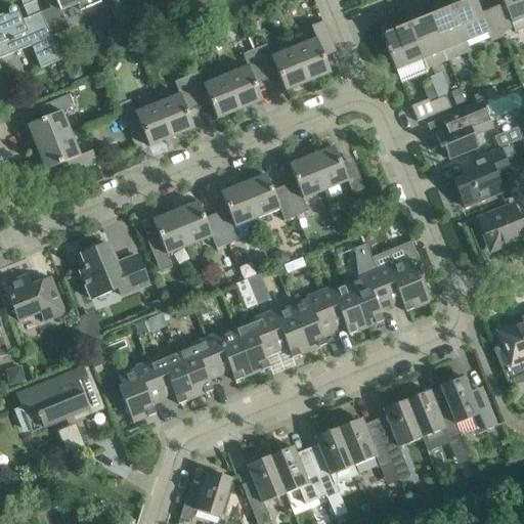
[(45,0),(49,8),(40,12),(48,33),(58,28),(58,26),(60,19),(63,18),(60,10),(77,4),(80,11),(100,3),(99,0),(45,0)]
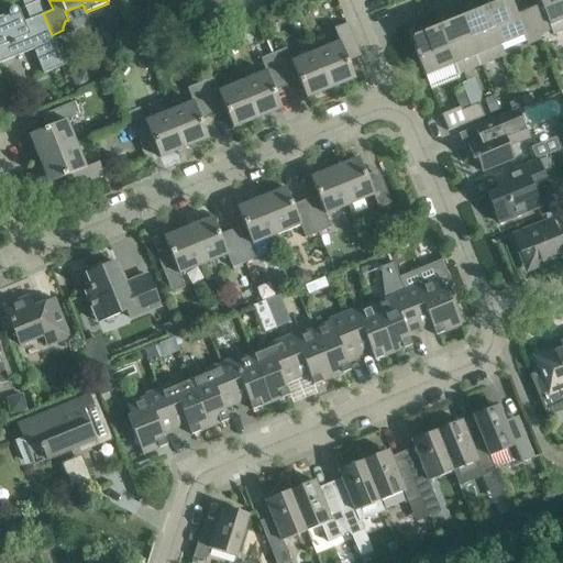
[(540,40),(539,35),(528,9),(516,14),(509,0),(500,0),(494,3),(495,6),(485,9),(500,45),(523,35),(527,45),(540,40)]
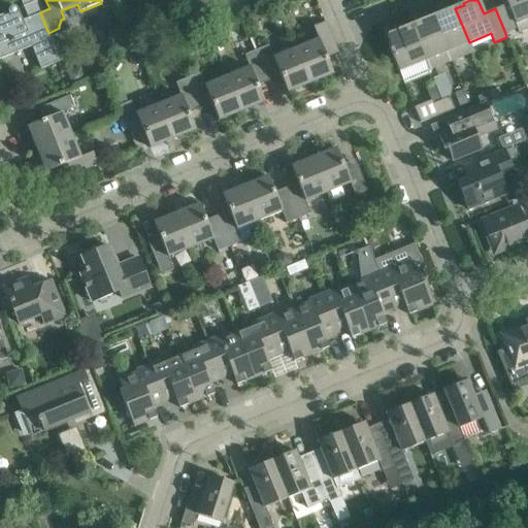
[(527,0),(504,0),(506,4),(495,8),(505,33),(518,28),(520,32),(527,29),(527,0)]
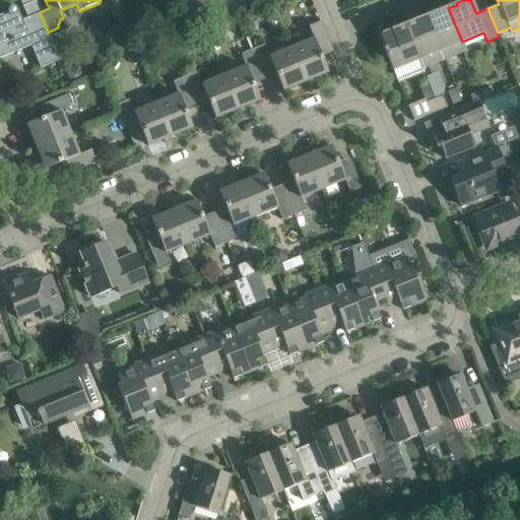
[(0,15),(0,57),(30,46),(40,68),(59,60),(48,33),(40,12),(21,20),(16,9),(15,8),(14,7),(12,7),(10,7),(9,8),(8,9),(8,10),(7,10),(7,11),(7,12),(7,13),(8,15),(3,17),(2,15),(0,15)]
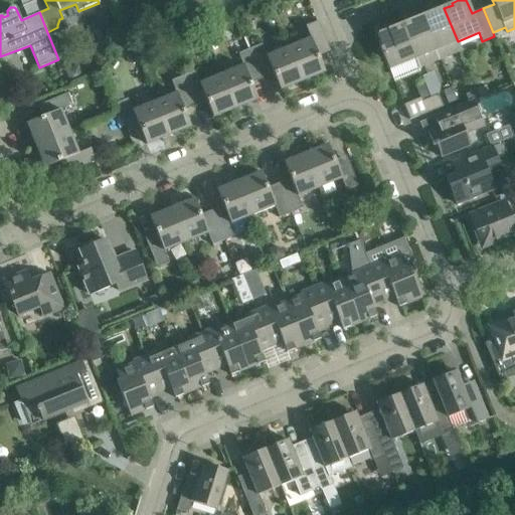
[(435,10),(421,15),(440,59),(462,50),(458,41),(444,8),(436,12),(435,10)]
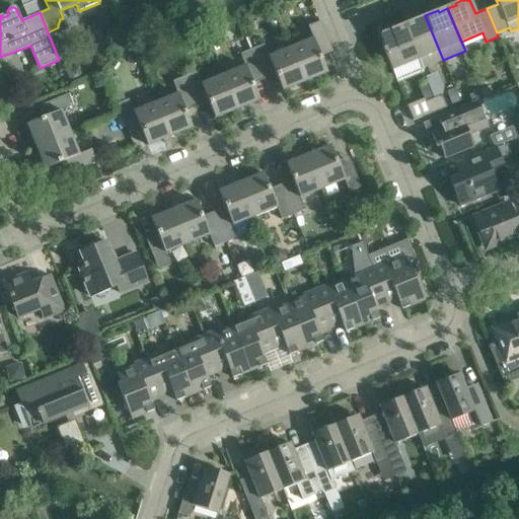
[(413,22),(403,26),(418,59),(421,69),(443,60),(425,15),(412,20),(413,22)]
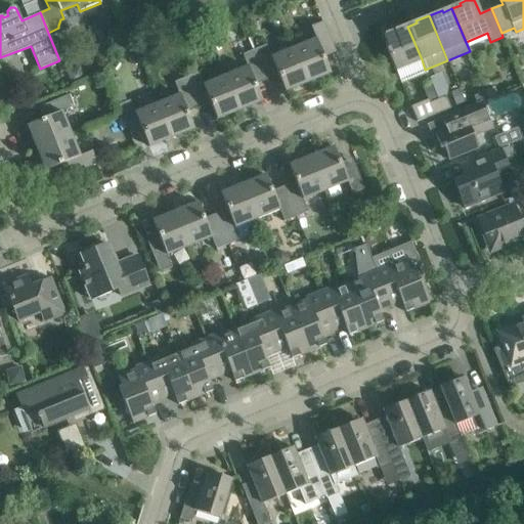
[(315,39),(293,48),(307,82),(330,74),(321,52),(333,47),(322,22),(310,27),(315,39)]
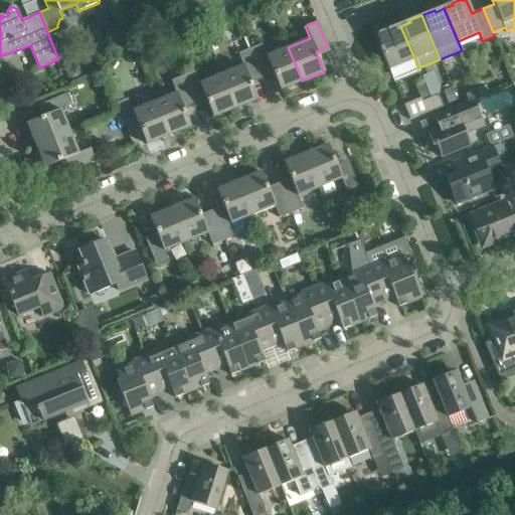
[(388,69),(414,58),(400,26),(392,29),(391,27),(377,33),(382,46),(379,47),(388,69)]
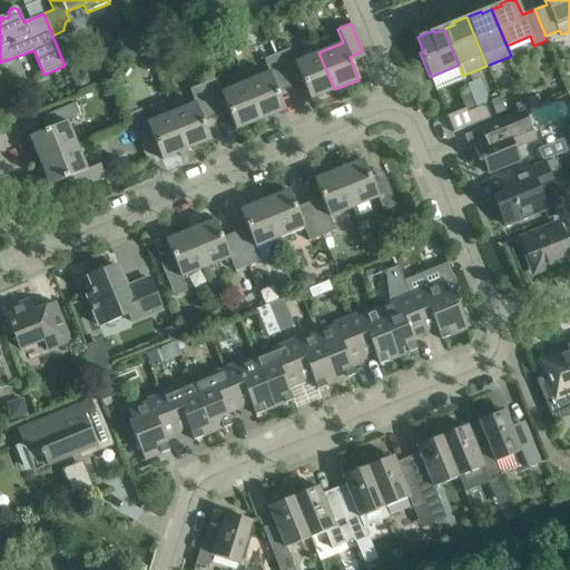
[(310,99),(334,89),(318,52),(295,62),(290,49),(276,55),(287,81),(300,77),(310,99)]
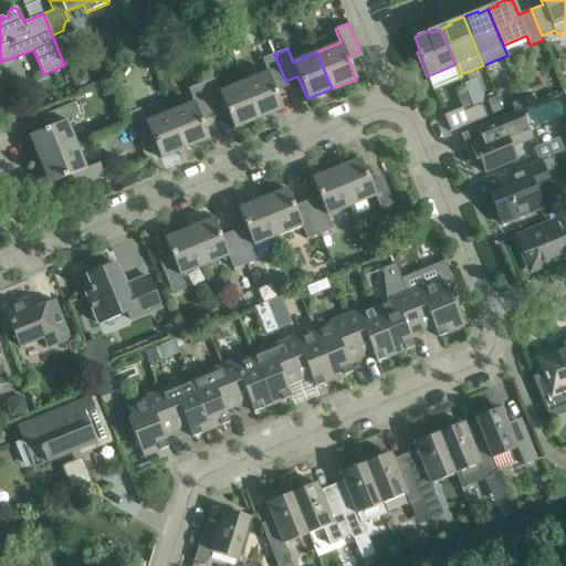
[(266,72),(243,82),(258,119),(282,109),(273,86),(285,81),(274,54),(261,59),(266,72)]
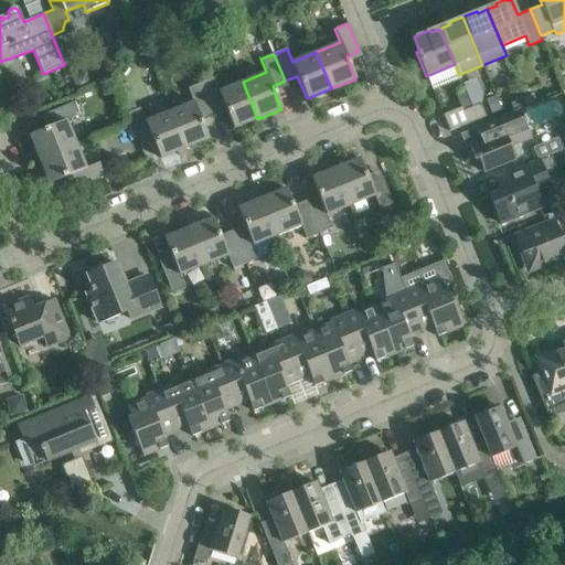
[(233,129),(257,119),(243,82),(219,92),(213,78),(200,84),(212,110),(224,106),(233,129)]
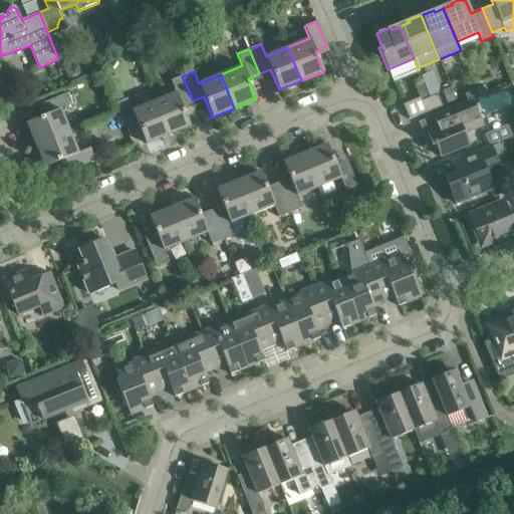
[(176,92),(154,101),(168,136),(190,126),(181,105),(193,100),(182,76),(171,80),(176,92)]
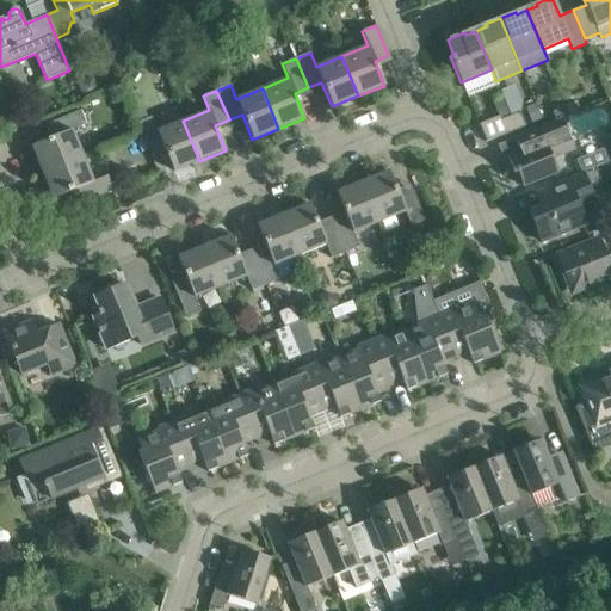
[(571,116),(566,106),(551,112),(556,122),(563,119),(571,116)]
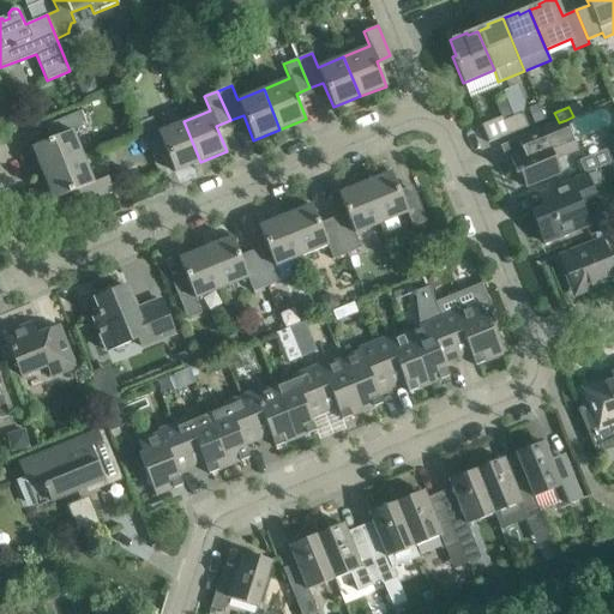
[(14,131),(25,126),(19,112),(8,116),(14,131)]
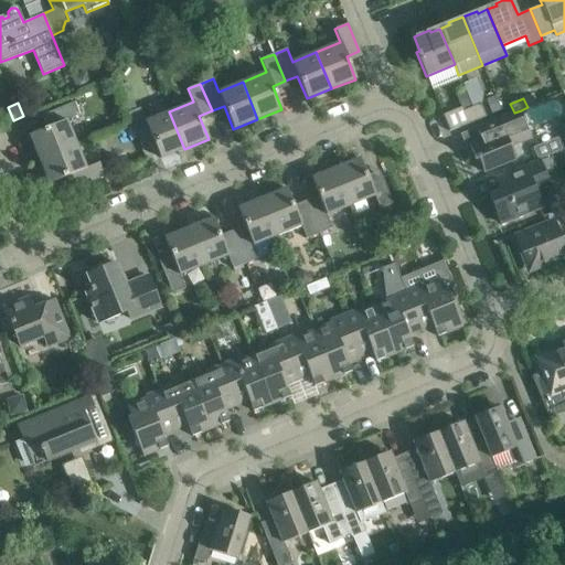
[(29,136),(39,160),(76,145),(66,120),(80,115),(74,103),(46,114),(52,126),(29,136)]
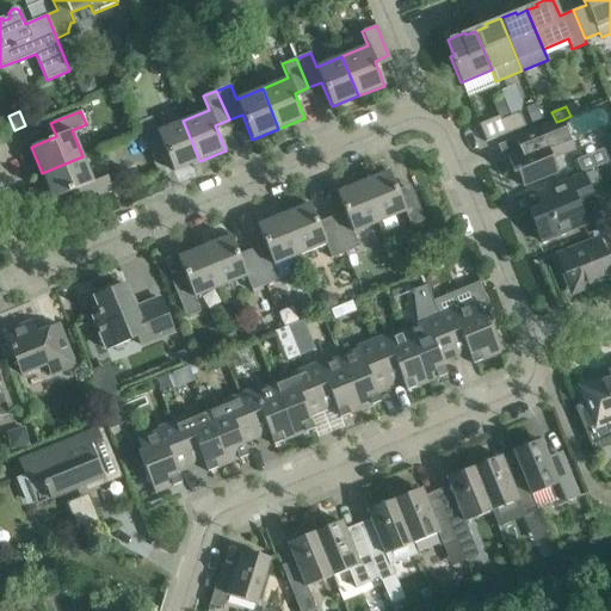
[(516,130),(525,125),(519,112),(510,116),(516,130)]
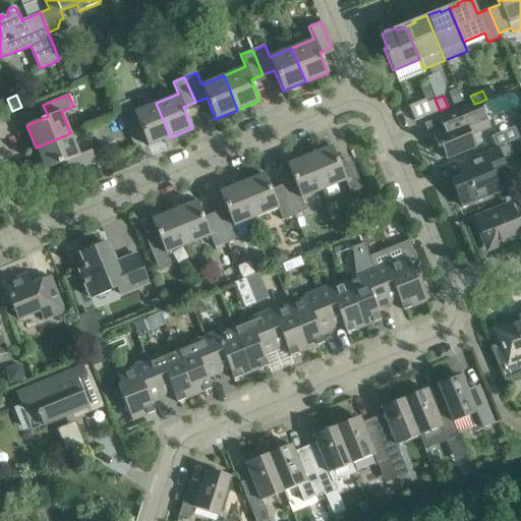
[(425,99),(407,106),(414,121),(440,111),(435,99),(426,102),(425,99)]
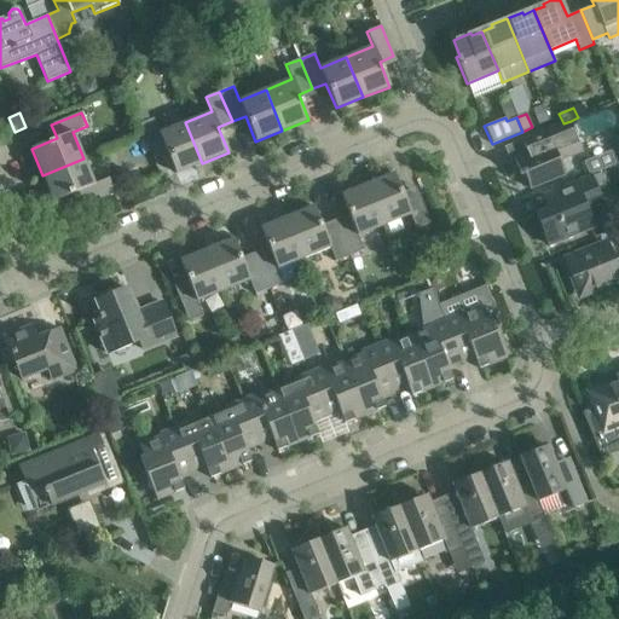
[(175,174),(202,163),(185,122),(158,133),(154,119),(139,125),(151,155),(165,149),(175,174)]
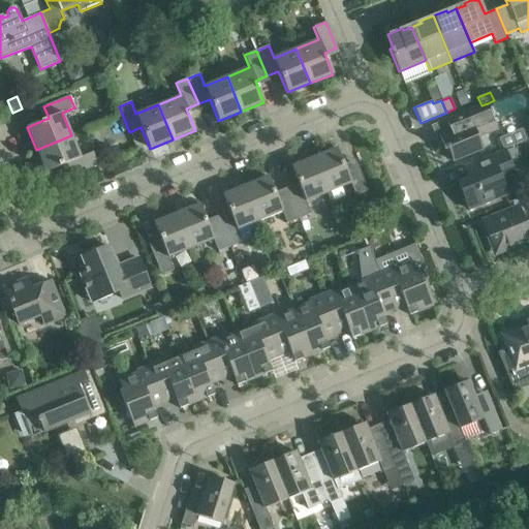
[(484,134),(481,133),(497,127),(488,103),(481,105),(445,120),(450,131),(438,135),(444,150),(447,149),(453,161),(483,150),(481,148),(486,146),(487,144),(484,134)]
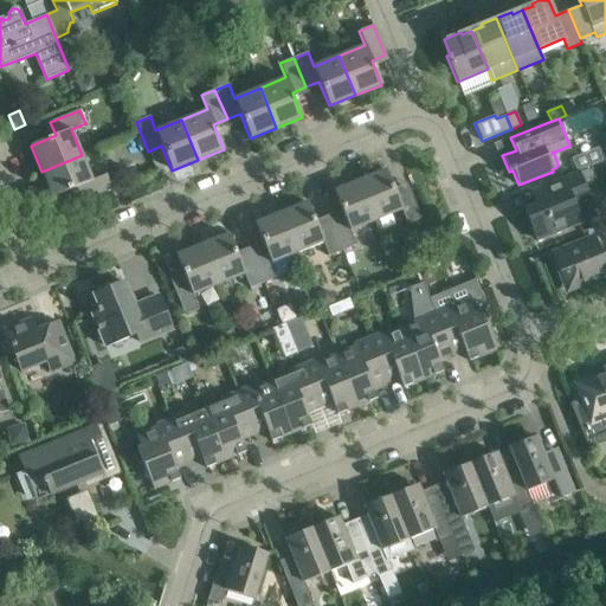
[(91,180),(82,155),(42,172),(52,198),(76,187),(82,200),(111,188),(105,175),(91,180)]
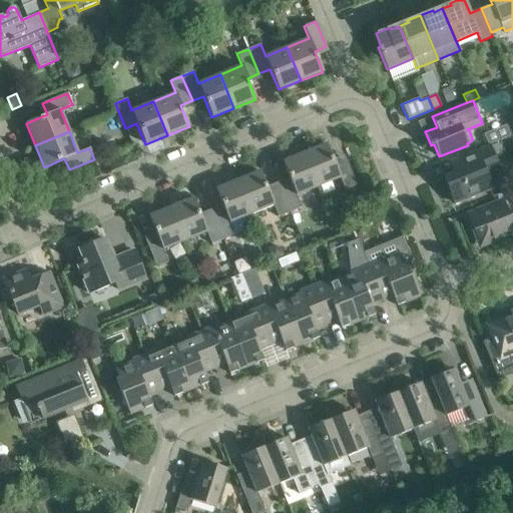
[(327,143),(305,152),(318,186),(340,177),(345,189),(356,185),(346,160),(335,164),(327,143)]
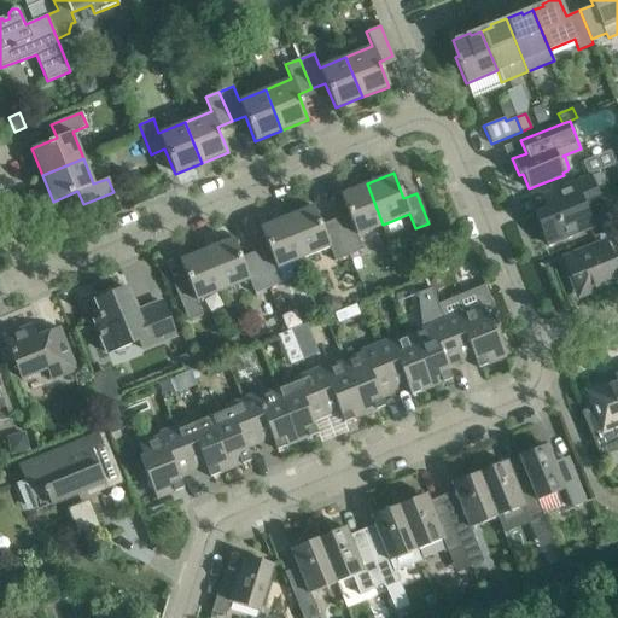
[(589,176),(543,194),(543,196),(558,190),(563,203),(535,214),(548,245),(592,227),(584,209),(600,203),(589,176)]
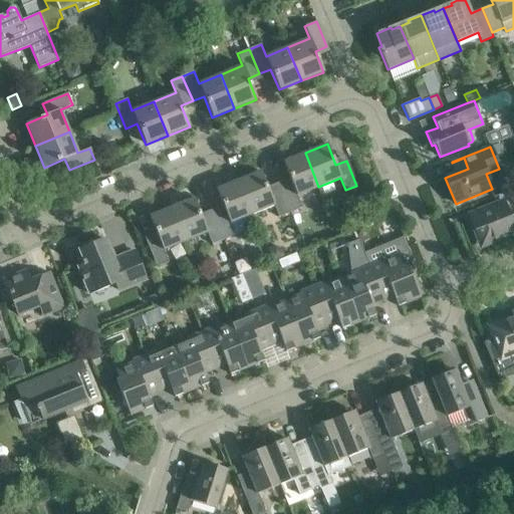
[(297,196),(318,187),(305,153),(283,162),(291,183),(280,188),(290,213),(302,208),(297,196)]
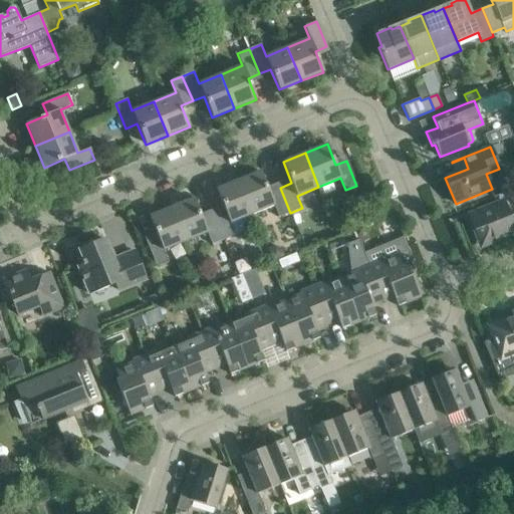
[(278,217),(290,213),(280,188),(269,192),(260,172),(238,181),(252,214),(274,206),(278,217)]
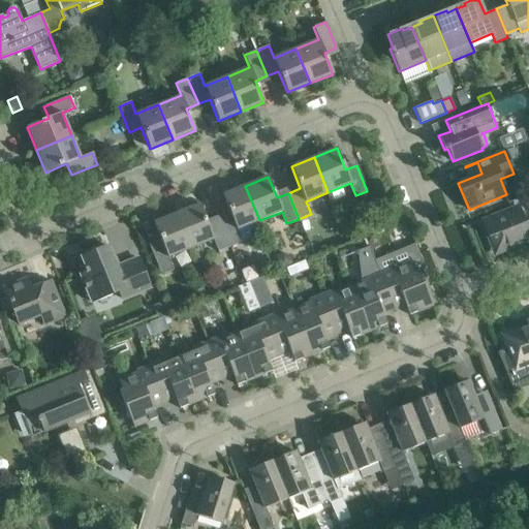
[(237,229),(259,220),(245,186),(222,194),(230,216),(219,221),(229,247),(242,242),(237,229)]
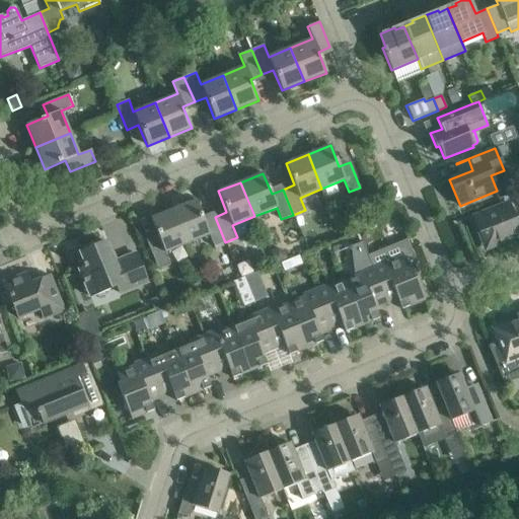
[(195,201),(172,210),(187,244),(209,235),(214,247),(225,242),(215,217),(204,221),(195,201)]
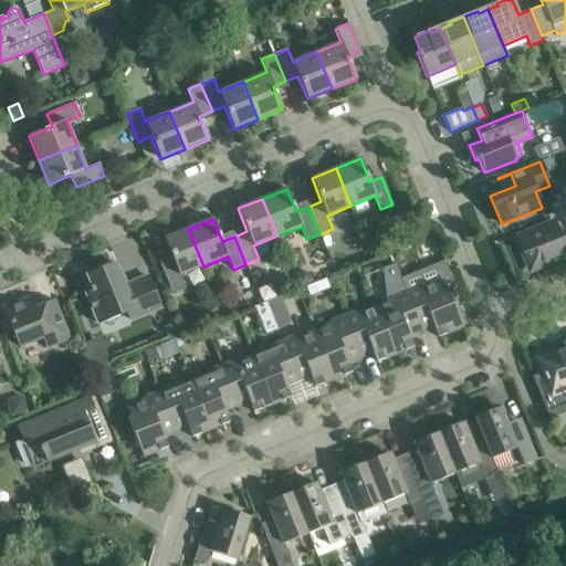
[(536,269),(565,257),(552,223),(516,238),(527,264),(536,269)]
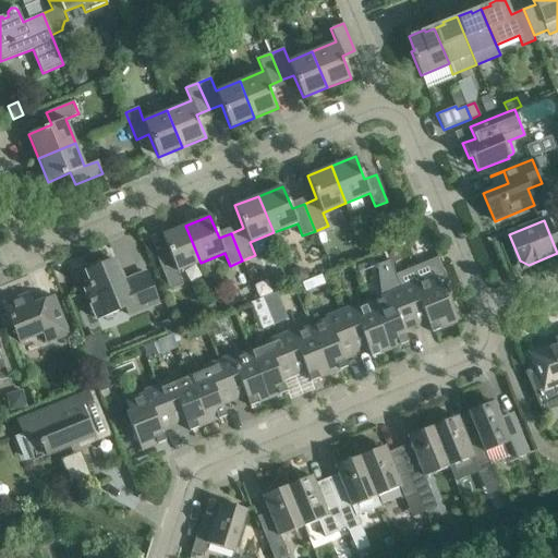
[(178,271),(201,263),(185,226),(161,235),(171,257),(158,263),(170,290),(182,284),(178,271)]
